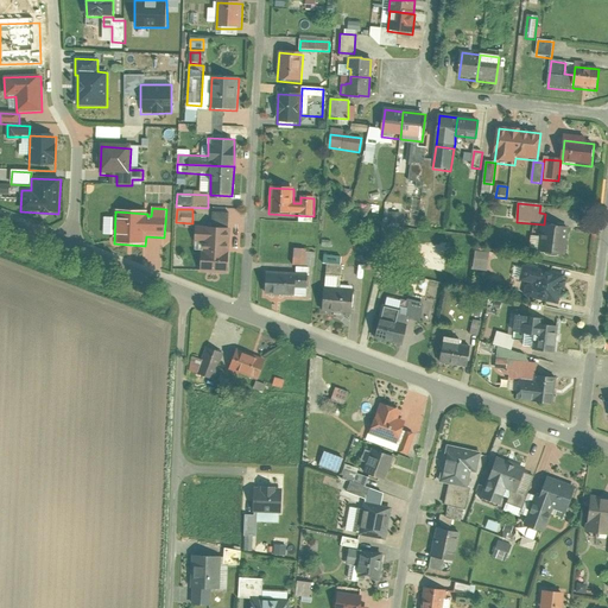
[(229,215),(213,214),(211,229),(228,230),(229,215)]
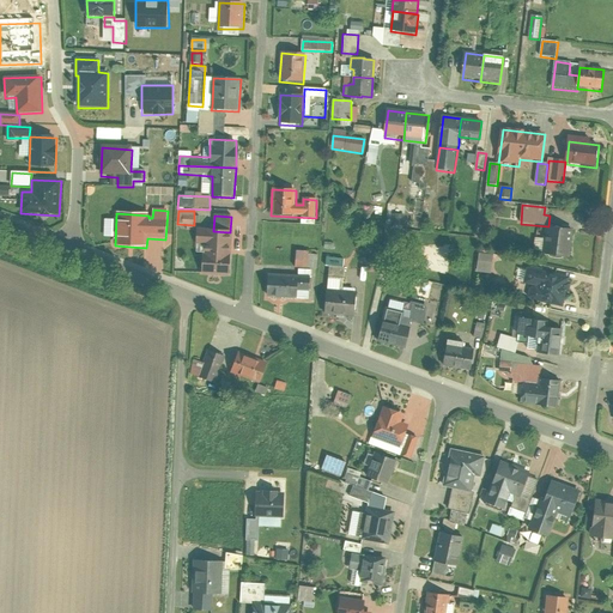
[(544,256),(570,259),(574,231),(547,229),(544,256)]
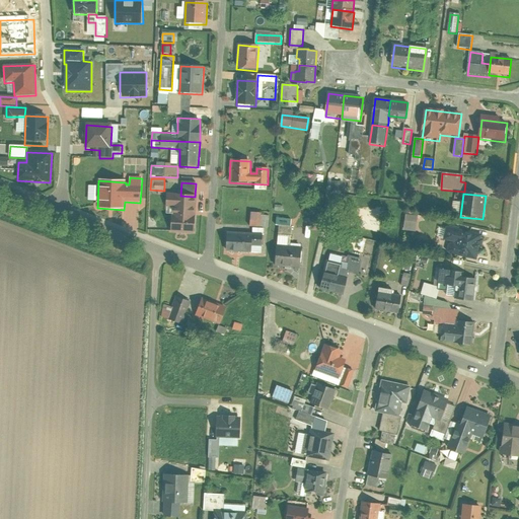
[(172,208),(170,232),(195,233),(197,197),(167,196),(166,208),(172,208)]
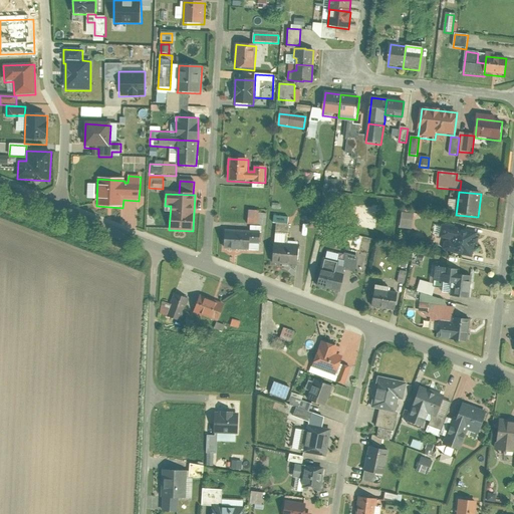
[(248,225),(259,226),(259,214),(259,212),(249,212),(248,225)]
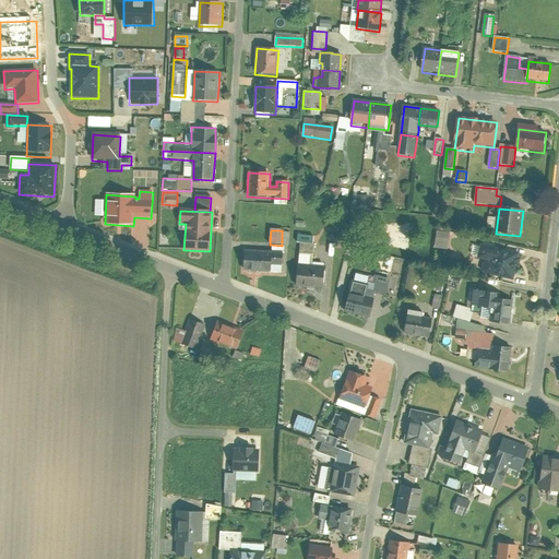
[(438,232),(435,249),(449,251),(451,234),(438,232)]
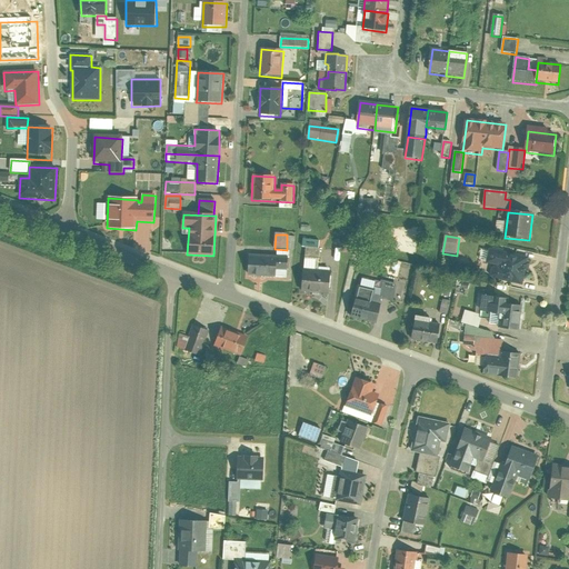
[(320,241),(303,239),(302,248),(319,250),(320,241)]
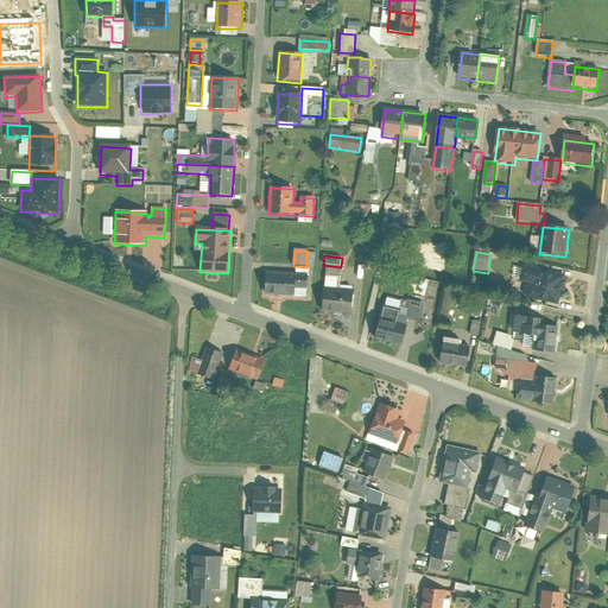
[(328,266),(327,277),(341,278),(342,267),(328,266)]
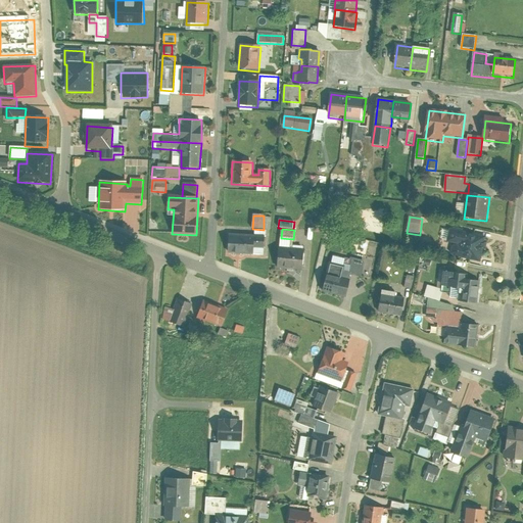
[(480,264),(486,237),(450,229),(447,243),(454,244),(452,256),(480,264)]
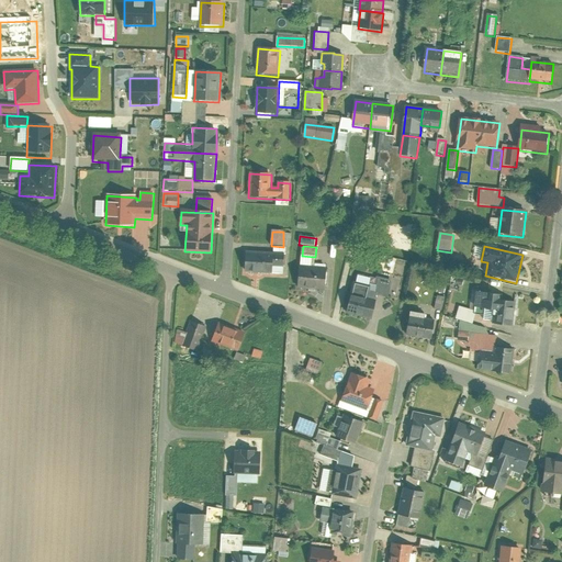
[(247,250),(246,272),(272,274),(273,267),(273,257),(274,253),(247,250)]
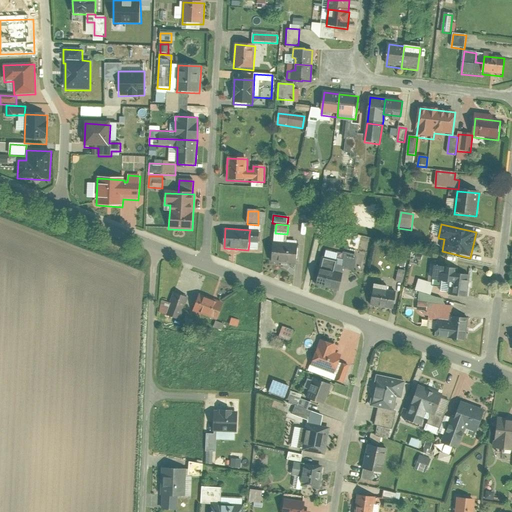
[(275,233),(274,243),(287,244),(287,234),(275,233)]
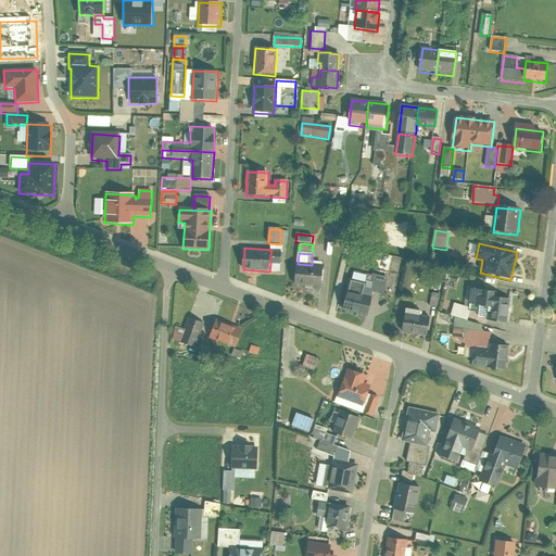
[(281,255),(270,254),(270,264),(281,264),(281,255)]
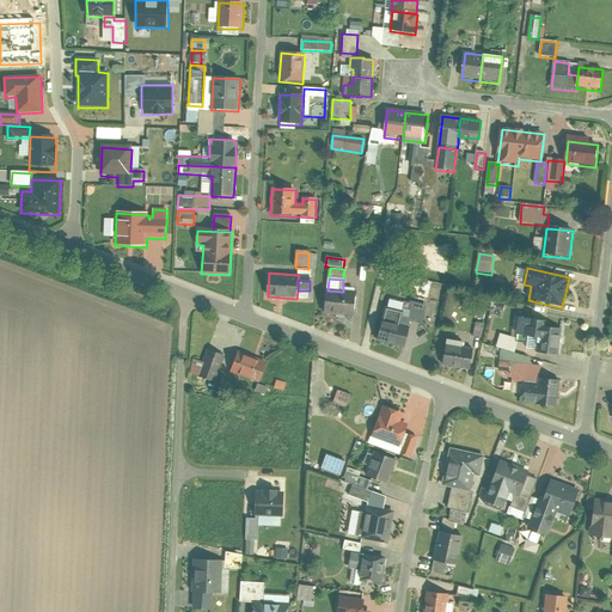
[(343,292),(328,291),(325,314),(354,317),(355,293),(343,292)]
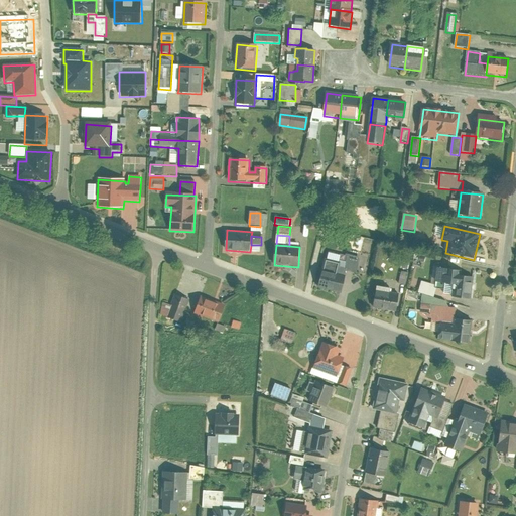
[(345,269),(357,272),(360,258),(349,256),(345,269)]
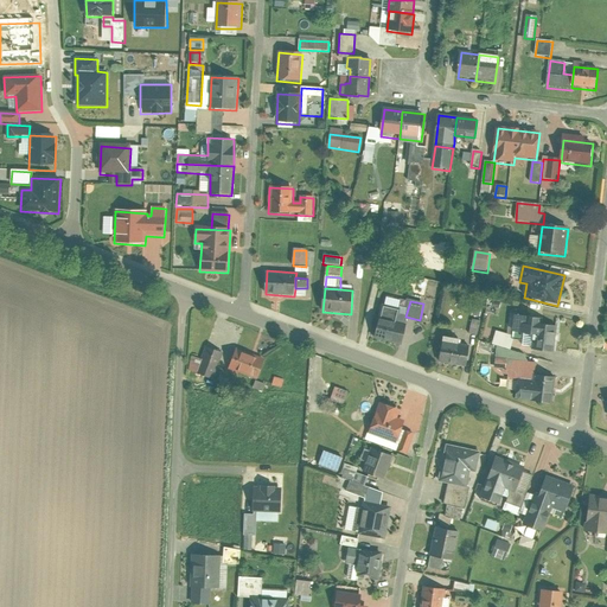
[(408,318),(398,315),(400,311),(383,307),(376,340),(402,346),(408,318)]
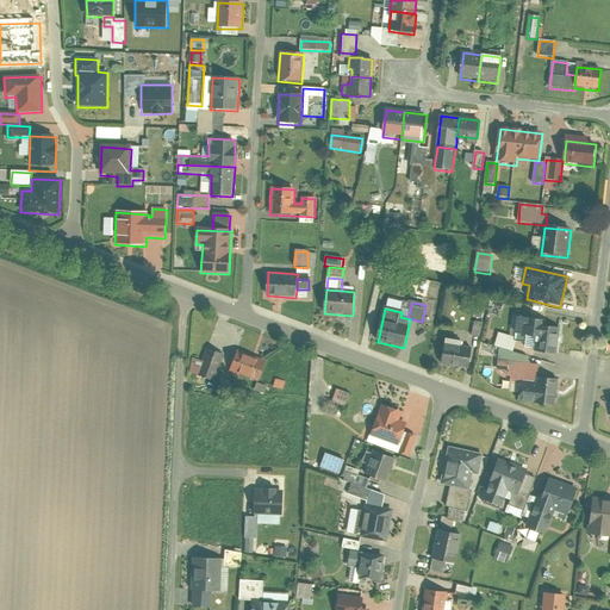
[(516,338),(527,341),(526,352),(558,355),(560,329),(545,328),(545,321),(518,318),(516,338)]
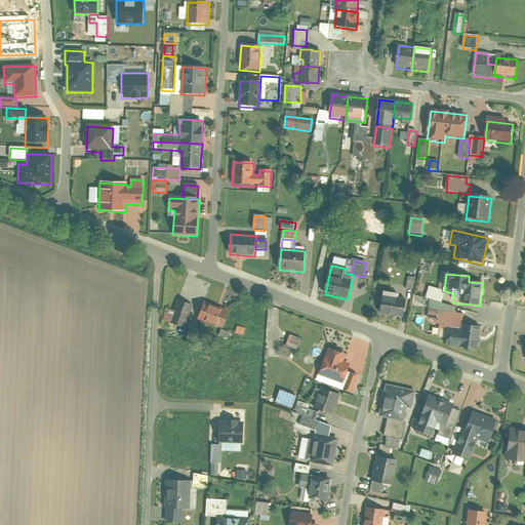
[(408,275),(405,288),(413,289),(416,277),(408,275)]
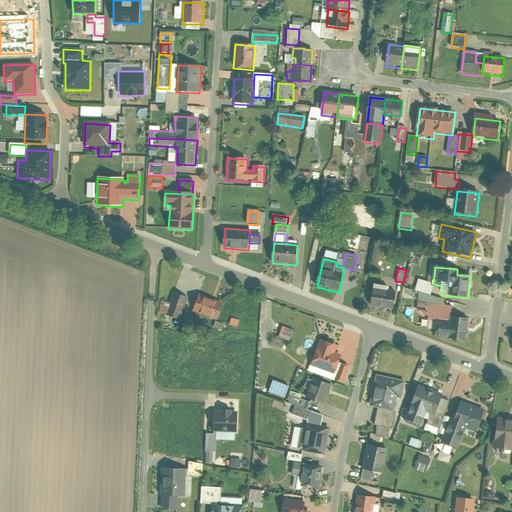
[(419,280),(415,291),(431,296),(434,285),(419,280)]
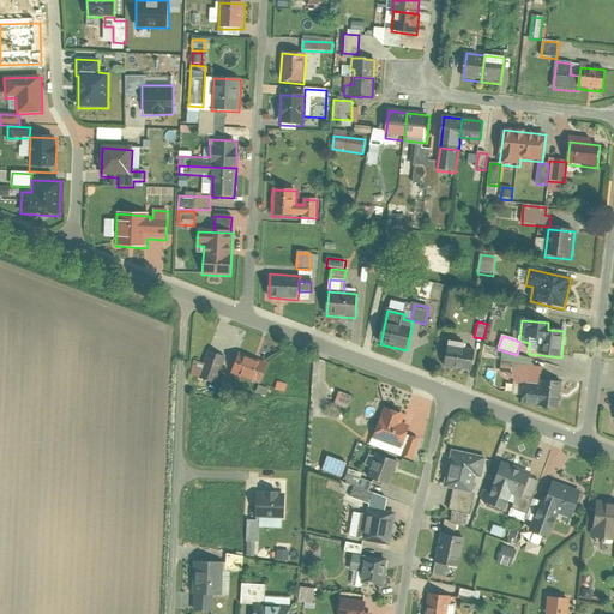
[(449,348),(445,367),(473,372),(475,351),(449,348)]
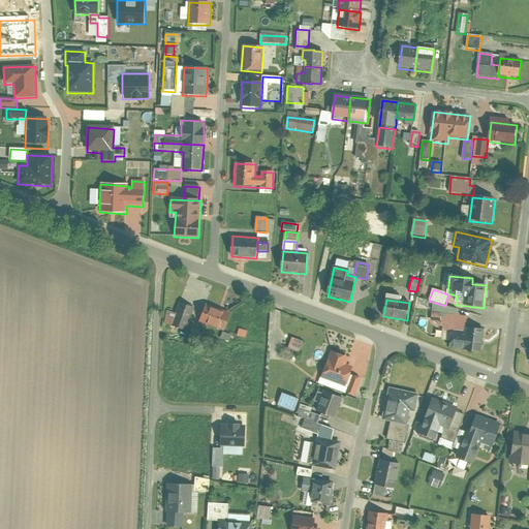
[(170,325),(186,331),(195,309),(180,303),(170,325)]
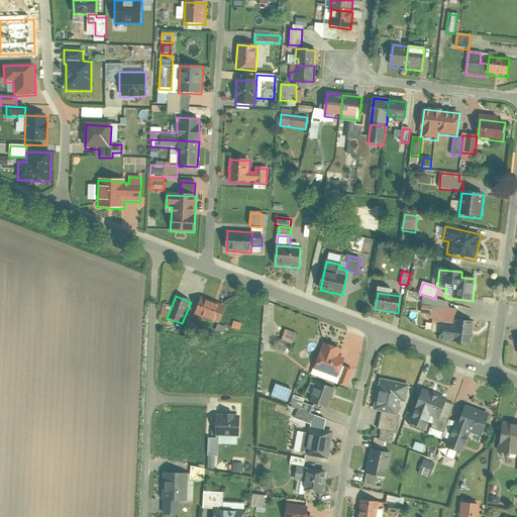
[(201,299),(195,316),(218,324),(224,307),(201,299)]
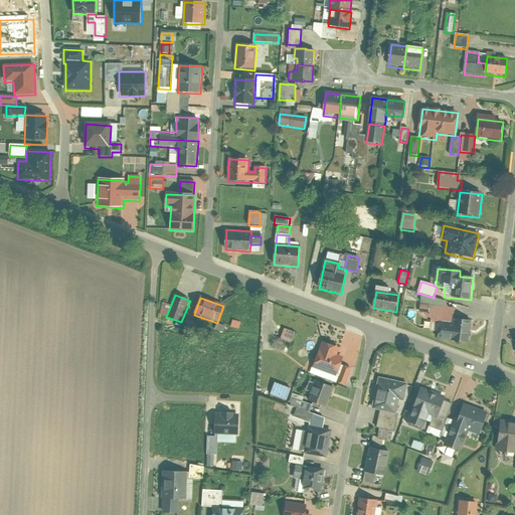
[(431,306),(420,305),(420,313),(430,314),(431,306)]
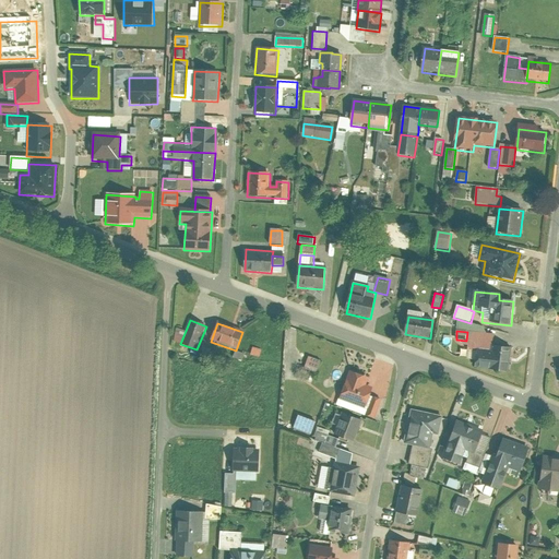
[(494,335),(468,332),(466,352),(491,355),(494,335)]
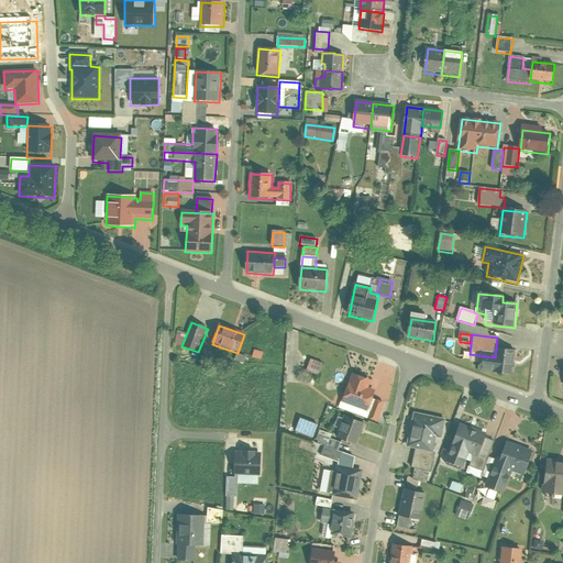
[(479,372),(512,376),(516,352),(496,349),(495,357),(481,355),(479,372)]
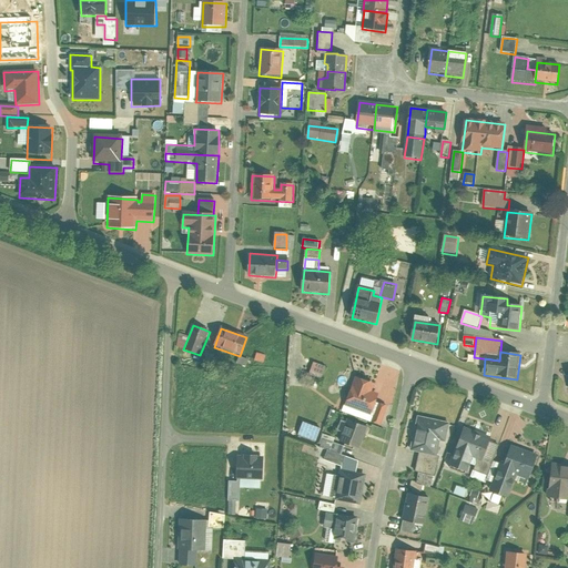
[(265,356),(257,354),(255,361),(263,364),(265,356)]
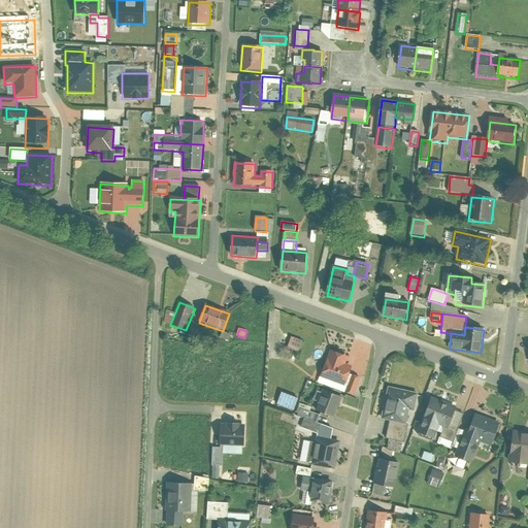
[(223,332),(220,339),(228,342),(231,335),(223,332)]
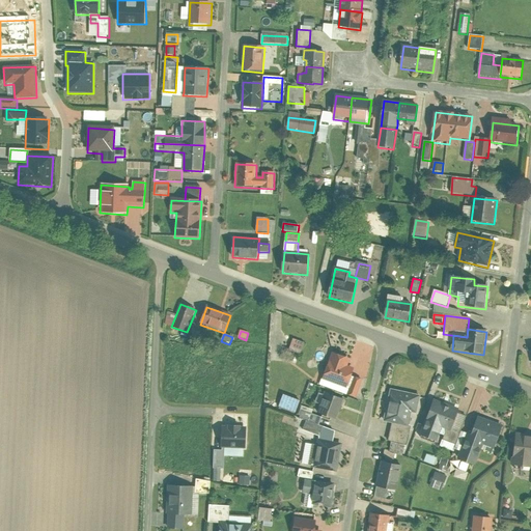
[(305,343),(295,339),(289,351),(301,355),(305,343)]
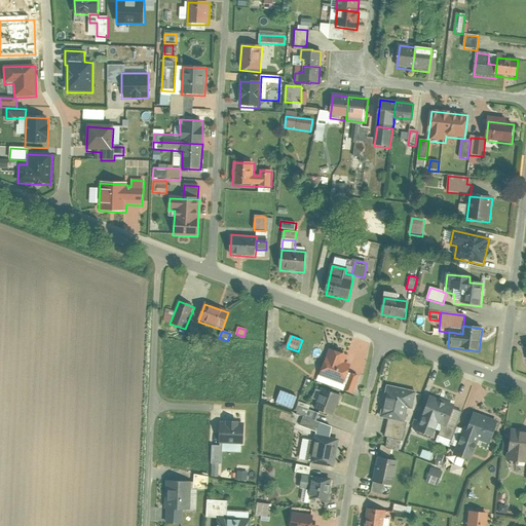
[(347,357),(329,350),(320,376),(345,385),(350,372),(342,370),(347,357)]
